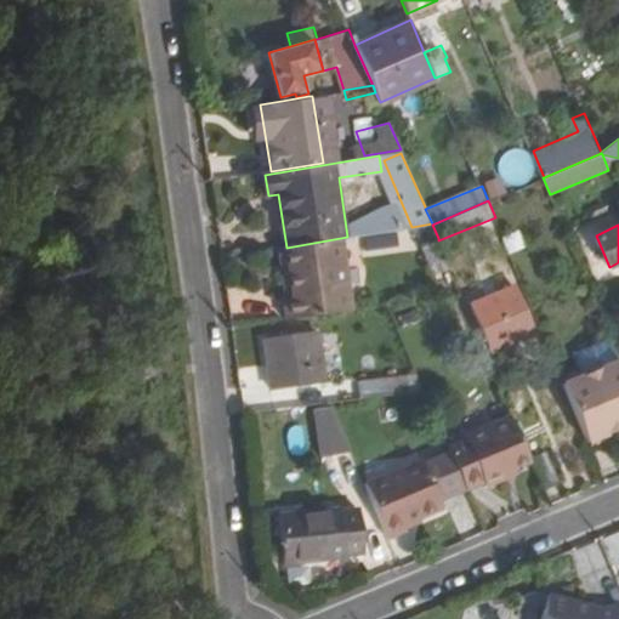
[(520,228),(503,236),(510,253),(527,245),(520,228)]
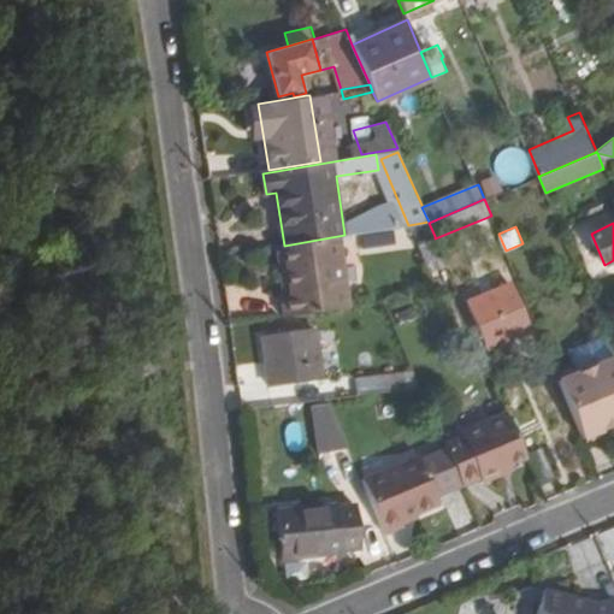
[(344,235),(284,246),(291,296),(285,297),(289,320),(355,310),(344,235)]
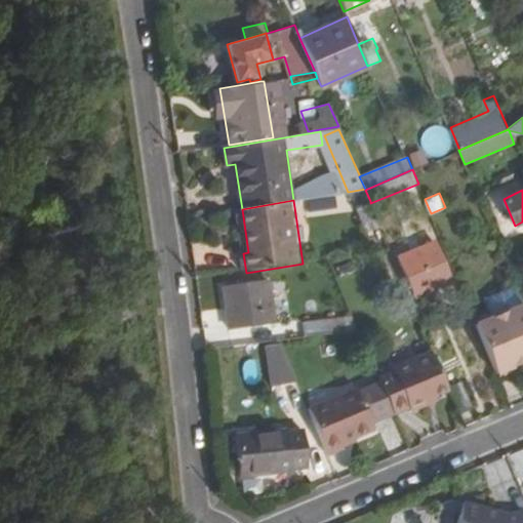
[(370,201),(357,206),(366,232),(379,227),(370,203),(370,201)]
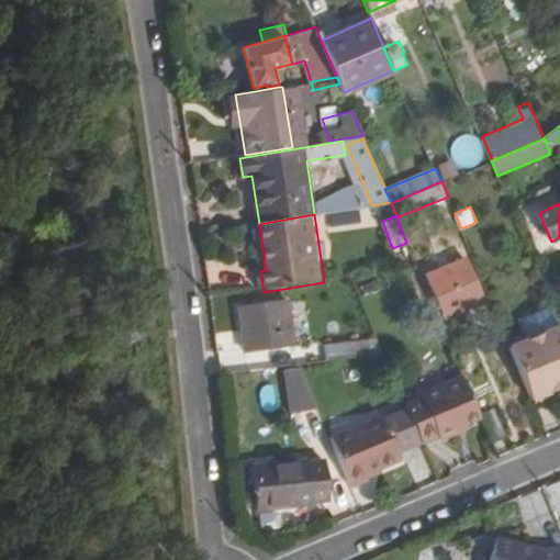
[(483,300),(466,258),(428,273),(446,315),(483,300)]
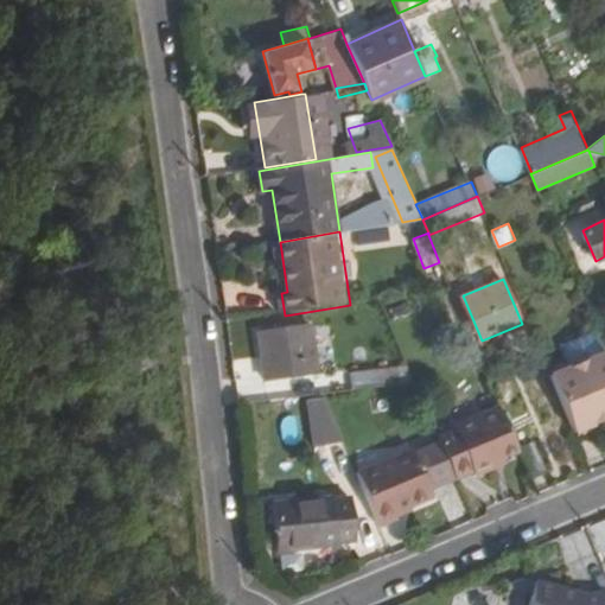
[(408,301),(392,309),(396,323),(414,316),(408,301)]
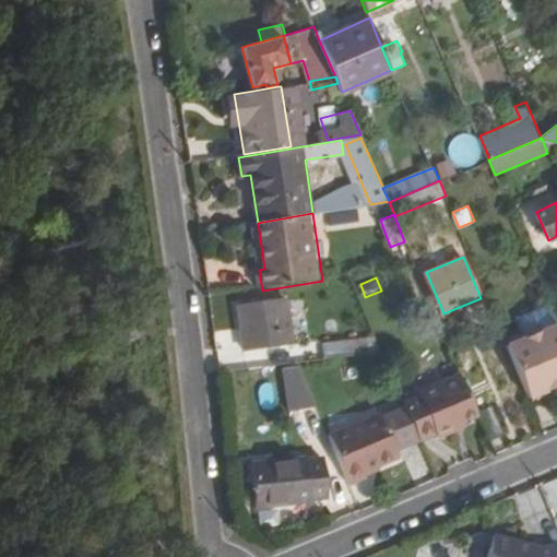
[(292,343),(286,297),(240,303),(247,350),(292,343)]
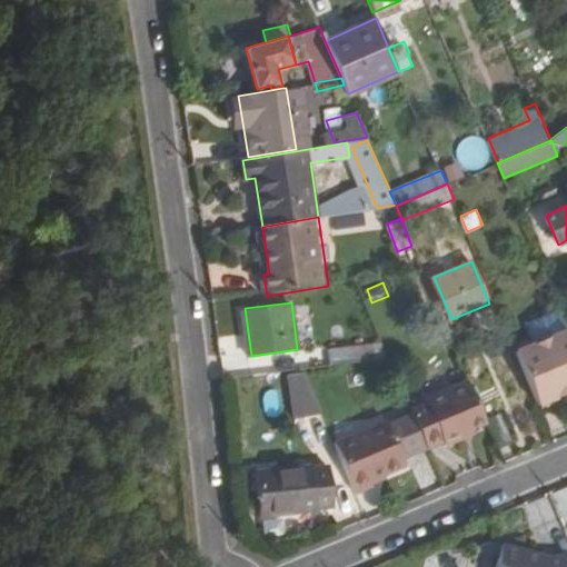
[(517,349),(539,403),(566,391),(566,326),(559,309),(526,322),(535,342),(517,349)]
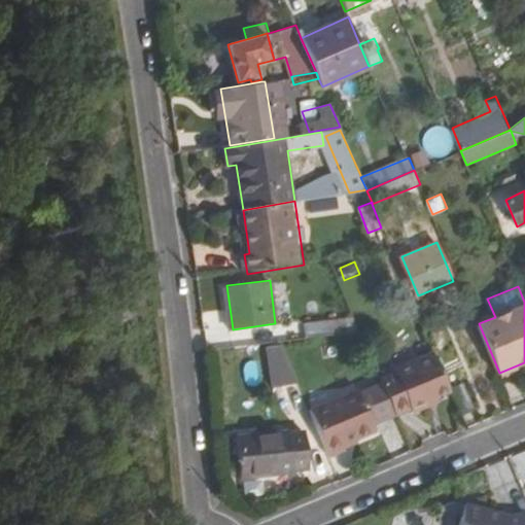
[(344,296),(336,299),(342,313),(350,311),(344,296)]
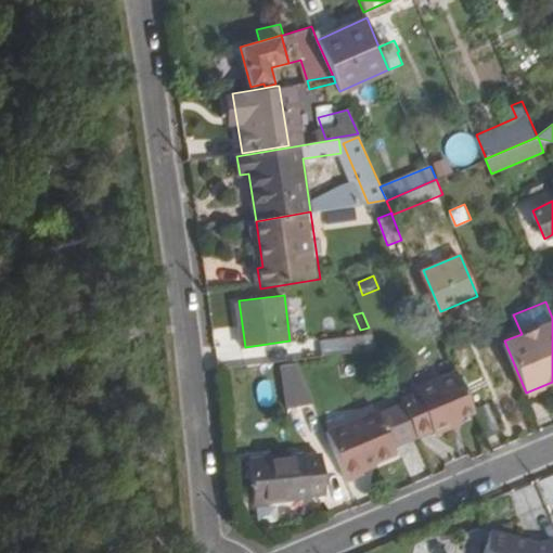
[(322,338),(324,356),(374,349),(372,333),(322,338)]
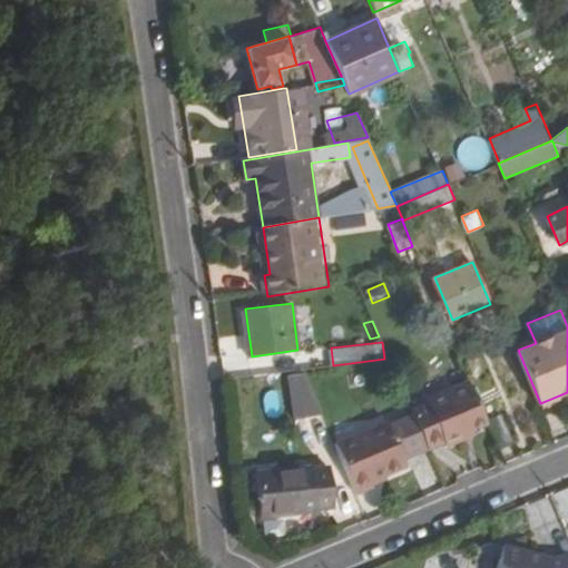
[(287,371),(294,408),(320,403),(304,369),(287,371)]
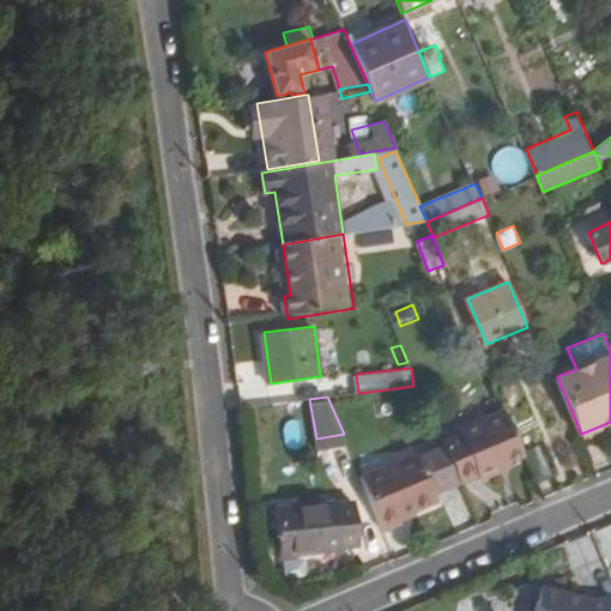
[(448,448),(461,481),(478,473),(481,477),(498,470),(497,464),(524,453),(506,409),(461,428),(464,433),(445,440),(448,448)]
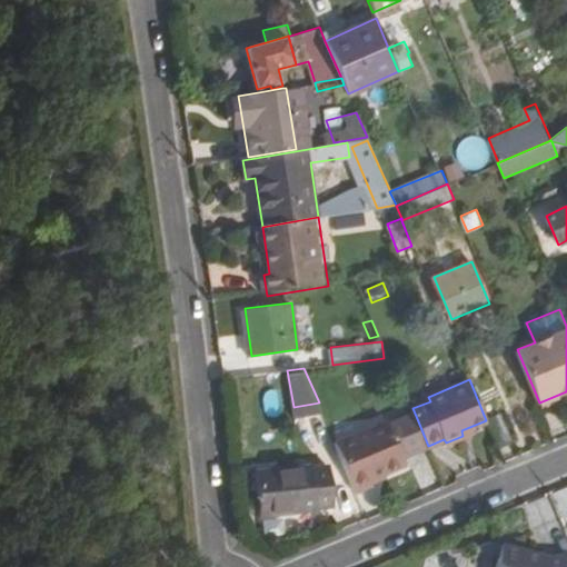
[(513,441),(501,414),(488,418),(499,446),(513,441)]
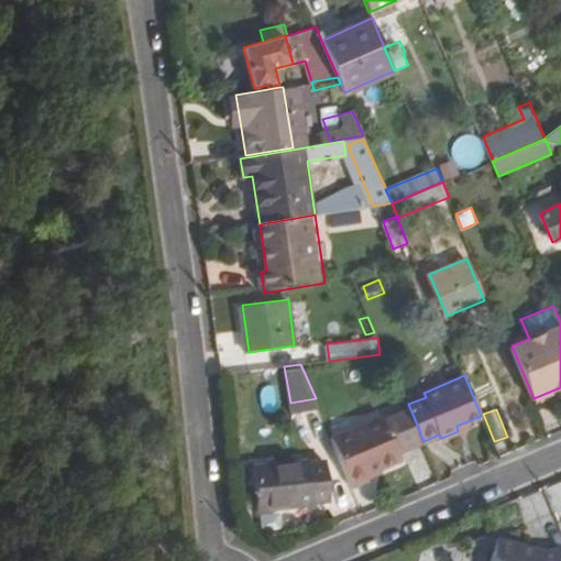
[(331,436),(353,486),(370,480),(367,473),(402,459),(398,451),(424,441),(411,411),(386,421),(383,414),(331,436)]
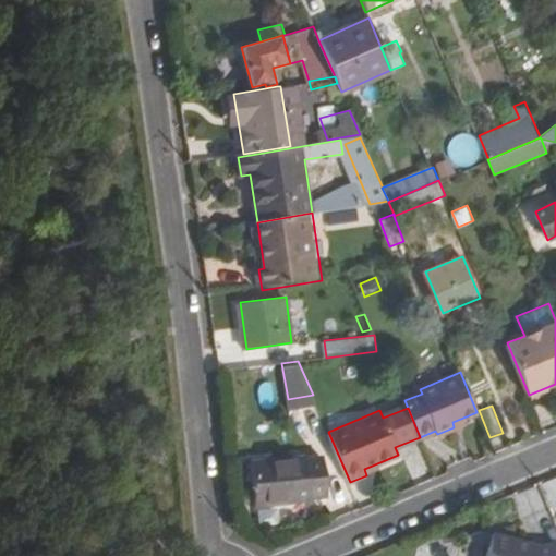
[(323,455),(252,462),(256,504),(327,495),(323,455)]
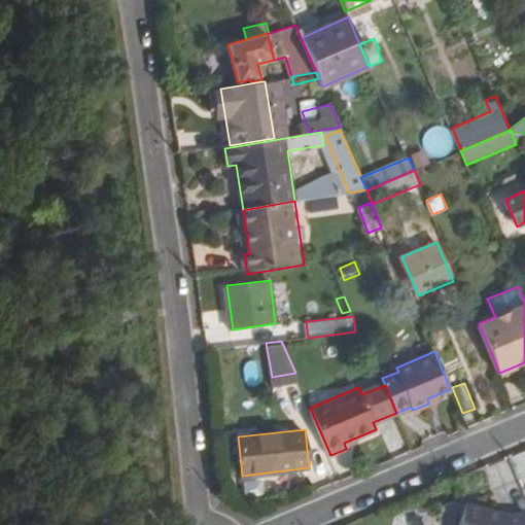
[(509,457),(487,467),(494,483),(516,473),(509,457)]
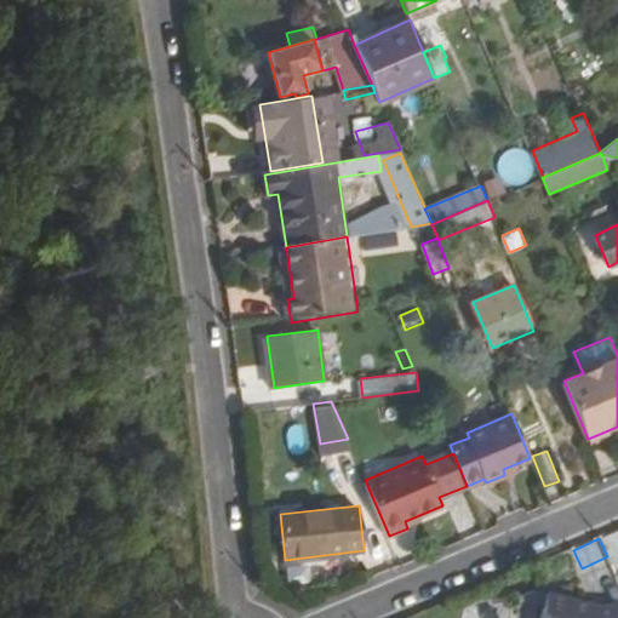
[(617,612),(598,607),(548,593),(541,617),(617,617),(617,612)]
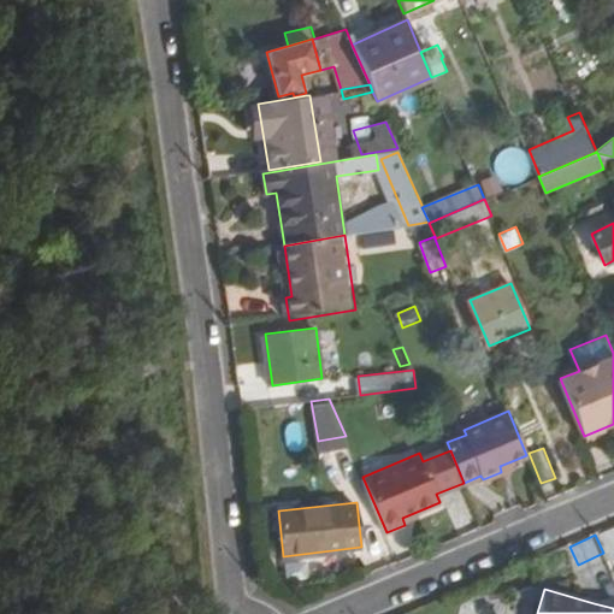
[(613,596),(594,603),(613,608),(613,596)]
